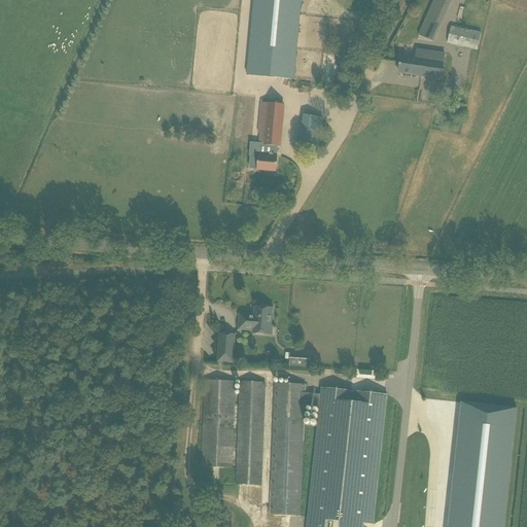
[(253,0),(246,75),(293,79),(301,0),(253,0)]
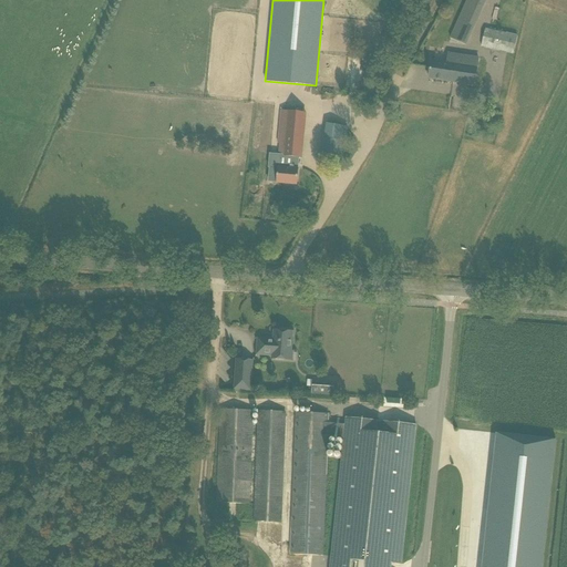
[(471,34),(486,0),(468,0),(450,38),(462,44),(467,32),(471,34)]
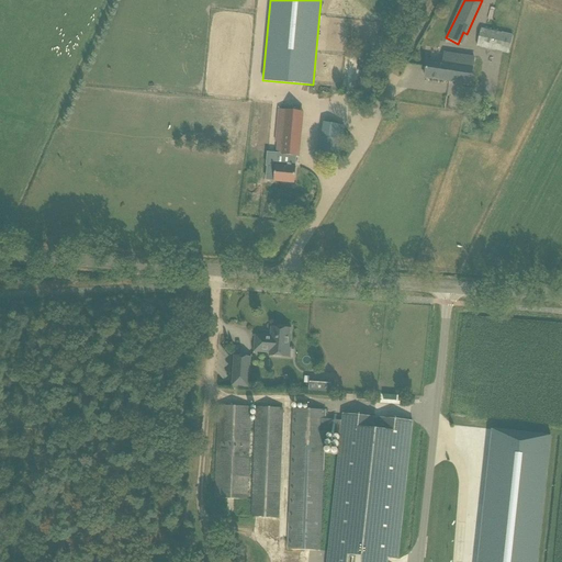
[(476,47),(508,55),(513,35),(481,29),(476,47)]
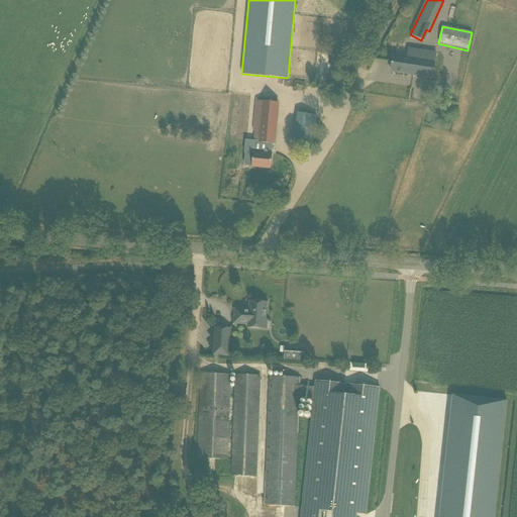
[(432,79),(434,69),(436,53),(408,49),(406,58),(393,57),(392,66),(391,72),(432,79)]
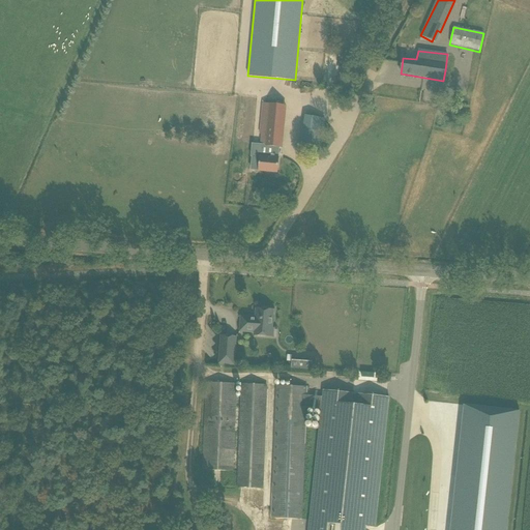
[(253,144),(251,157),(252,157),(252,160),(259,162),(259,171),(277,173),(280,147),(282,148),(285,106),(275,105),(262,104),(259,134),(261,134),(259,145),(253,144)]
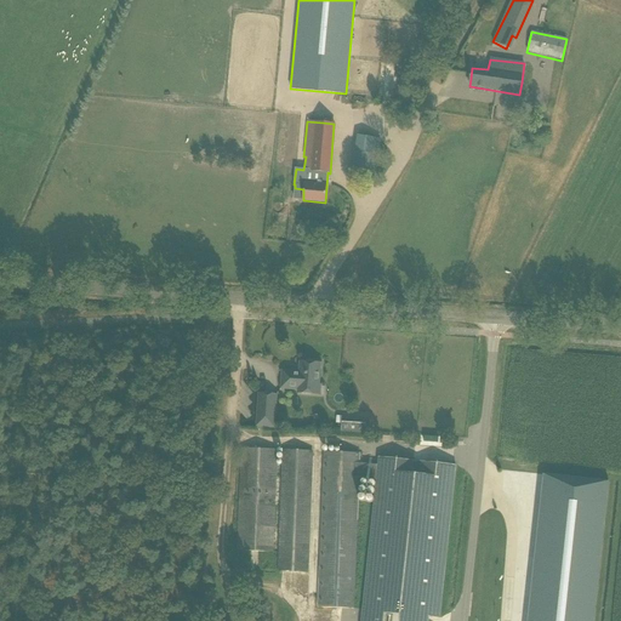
[(357,135),(349,175),(374,178),(380,138),(357,135)]
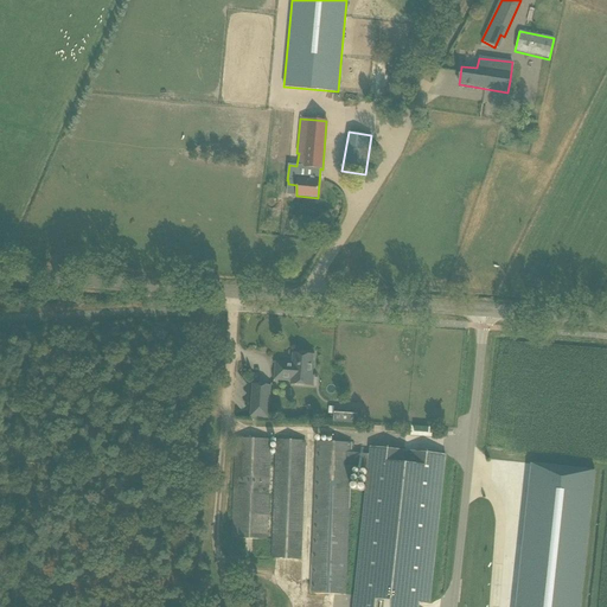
[(292,384),(313,385),(315,356),(311,356),(311,353),(302,352),(302,355),(293,355),(293,365),(288,365),(288,364),(276,363),(275,379),(292,381),(292,384)]
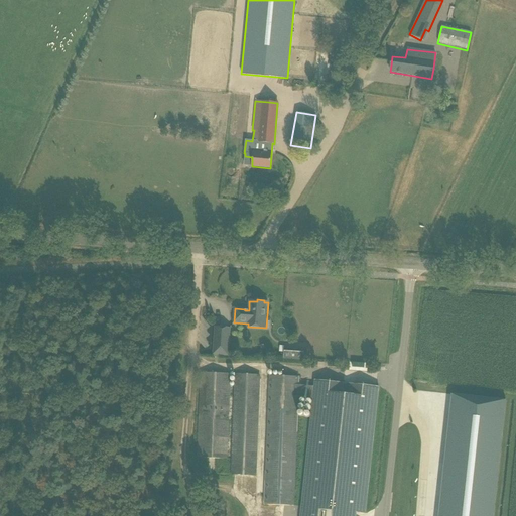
[(230,329),(215,328),(213,354),(228,355),(230,329)]
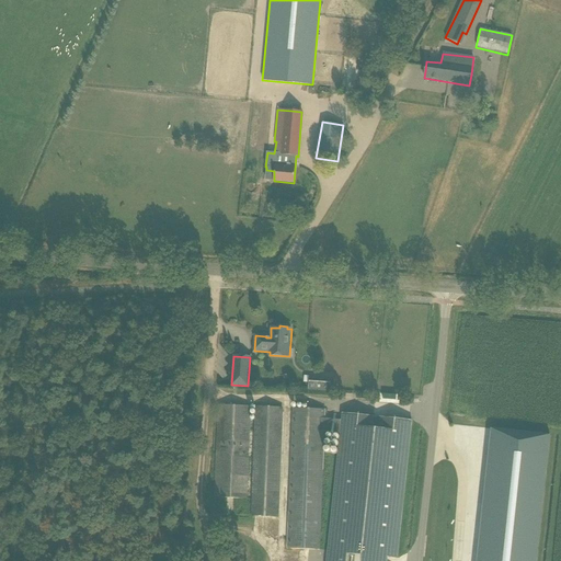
[(308,390),(330,392),(331,380),(309,378),(308,390)]
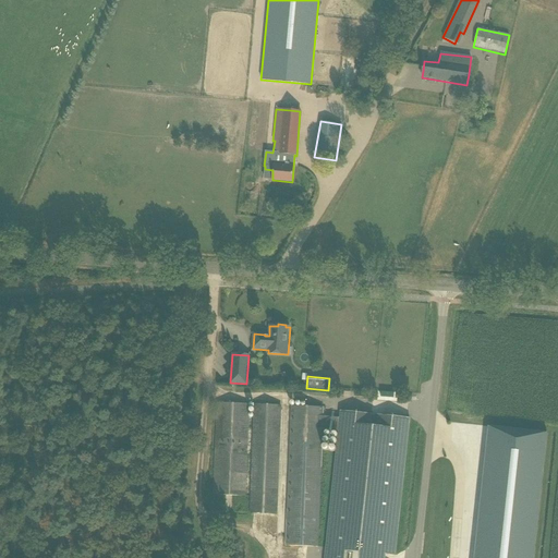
[(245,496),(249,404),(217,403),(214,495),(245,496)]
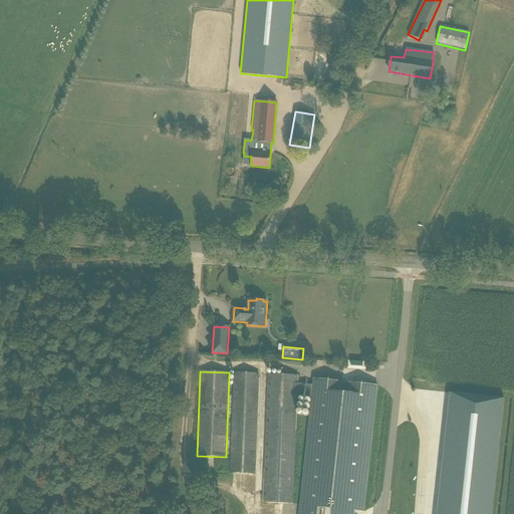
[(254,474),(258,373),(234,372),(231,473),(254,474)]
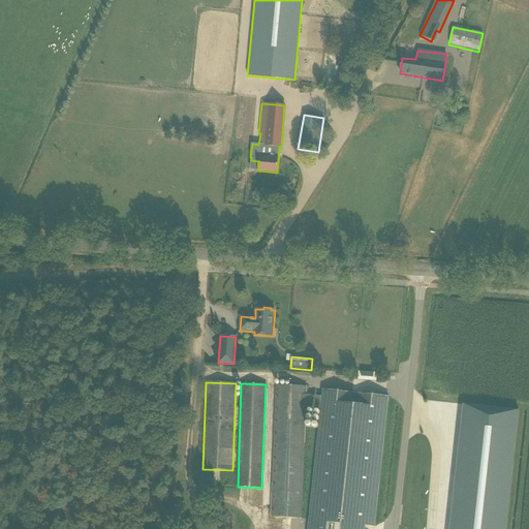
[(271,518),(301,519),(305,407),(306,395),(306,386),(276,384),(271,518)]
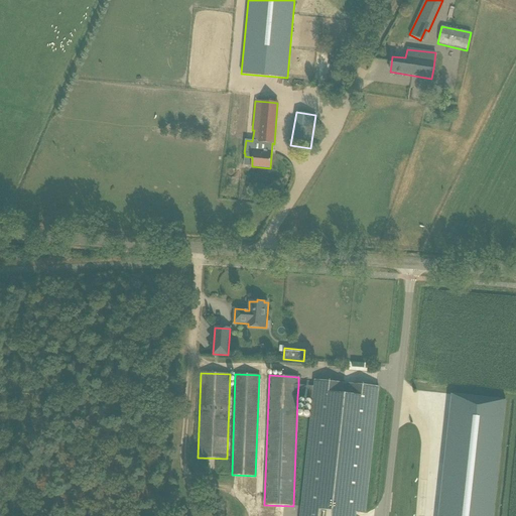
[(314,387),(298,385),(297,397),(312,399),(301,507),(299,515),(335,515),(336,511),(365,514),(379,387),(314,380),(314,387)]
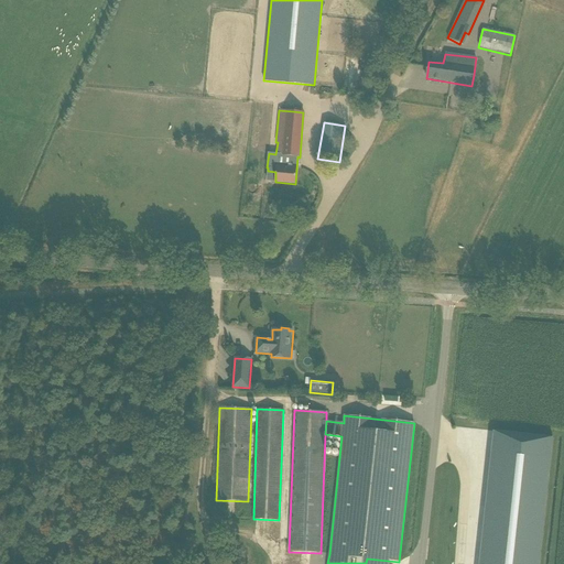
[(494,432),(479,563),(539,563),(553,437),(495,432),(494,432)]
